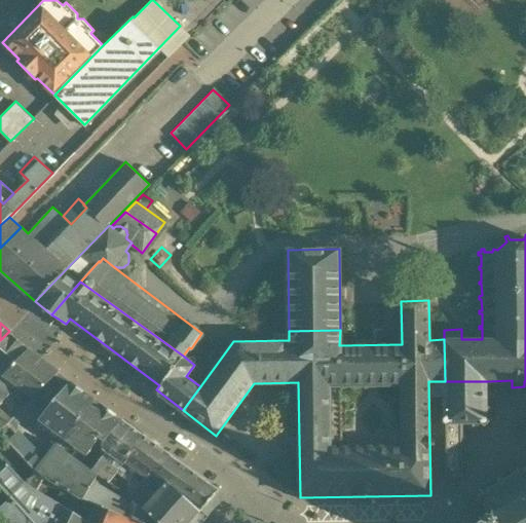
[(0,376),(28,348),(29,348),(10,333),(11,333),(9,331),(0,340),(0,376)]
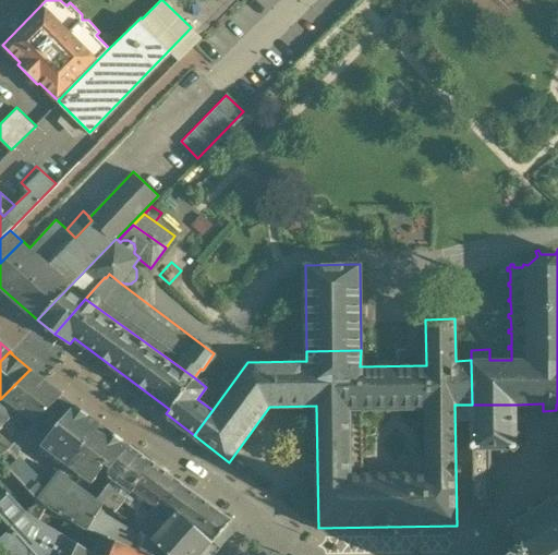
[(29,370),(0,399),(0,455),(14,442),(0,427),(0,426),(3,424),(8,429),(16,420),(23,425),(19,431),(22,434),(62,394),(29,370)]
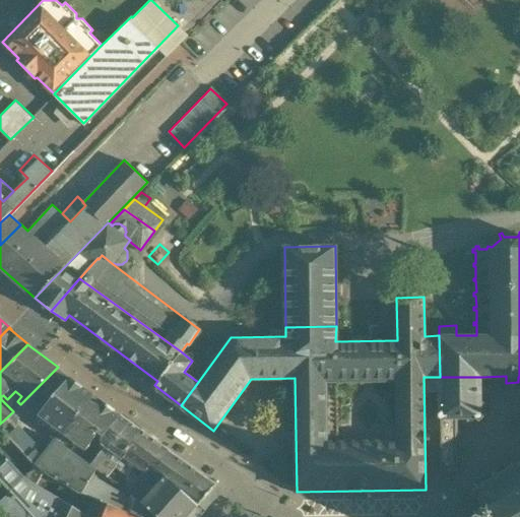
[(70,377),(34,421),(57,439),(59,440),(65,433),(92,393),(70,377)]
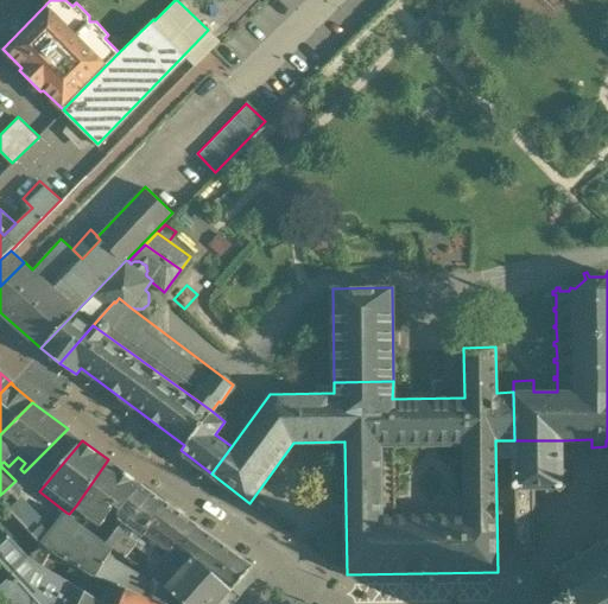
[(512,547),(512,551),(539,551),(539,547),(536,547),(536,534),(539,534),(539,531),(536,531),(536,519),(539,519),(539,515),(536,515),(536,504),(539,504),(539,501),(536,501),(534,488),(545,488),(545,491),(549,491),(549,488),(557,488),(559,491),(562,491),(567,487),(567,483),(563,481),(563,471),(567,471),(567,468),(563,468),(563,457),(567,457),(567,452),(563,452),(563,440),(514,440),(514,453),(511,453),(511,456),(514,456),(514,468),(511,469),(511,471),(514,471),(514,483),(511,483),(511,489),(514,489),(514,501),(511,501),(512,504),(514,504),(514,516),(511,516),(511,520),(514,519),(514,531),(512,531),(512,534),(514,534),(515,547),(512,547)]
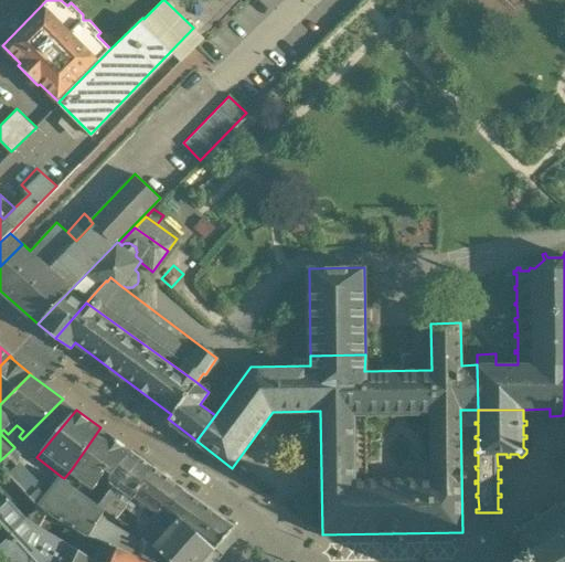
[(100,427),(71,470),(93,488),(107,468),(113,472),(130,449),(100,427)]
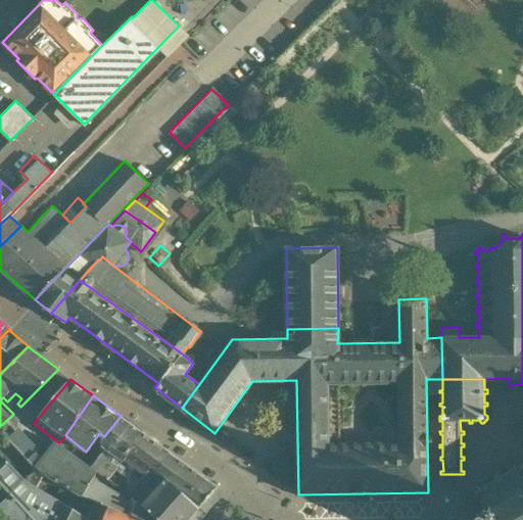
[(141,431),(121,416),(104,436),(103,438),(102,445),(123,460),(131,448),(129,446),(141,431)]
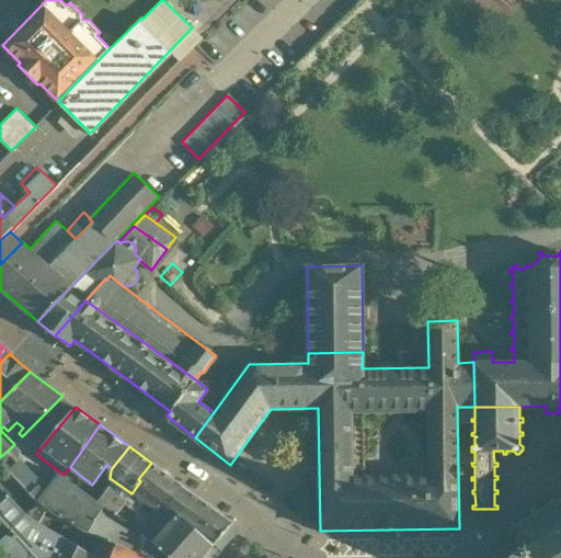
[(181,484),(151,463),(138,479),(140,481),(132,493),(128,497),(134,501),(138,494),(146,500),(144,503),(148,507),(150,507),(152,504),(157,508),(160,504),(163,507),(181,484)]
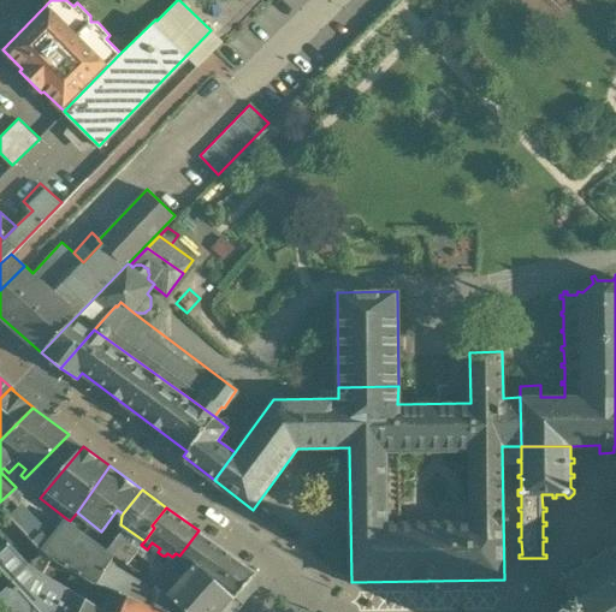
[(45,551),(10,514),(0,522),(0,533),(10,544),(30,564),(46,552),(45,551)]
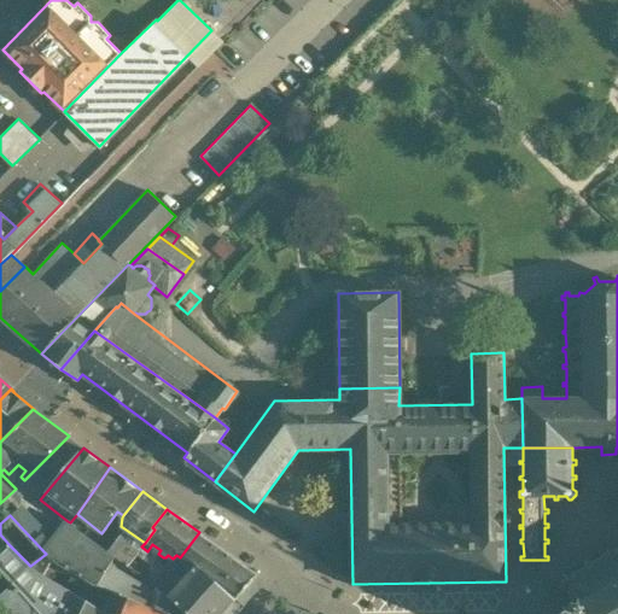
[(70,522),(68,521),(45,553),(46,554),(50,557),(51,559),(91,582),(93,583),(98,585),(110,565),(115,556),(70,522)]
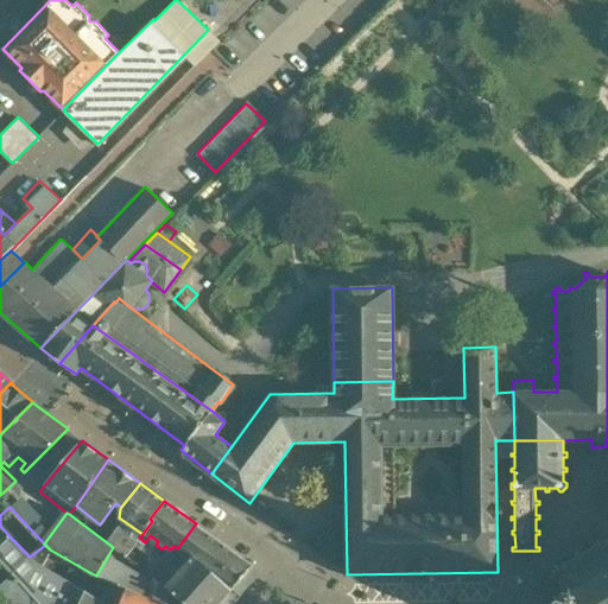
[(116,528),(109,522),(99,536),(106,542),(116,528)]
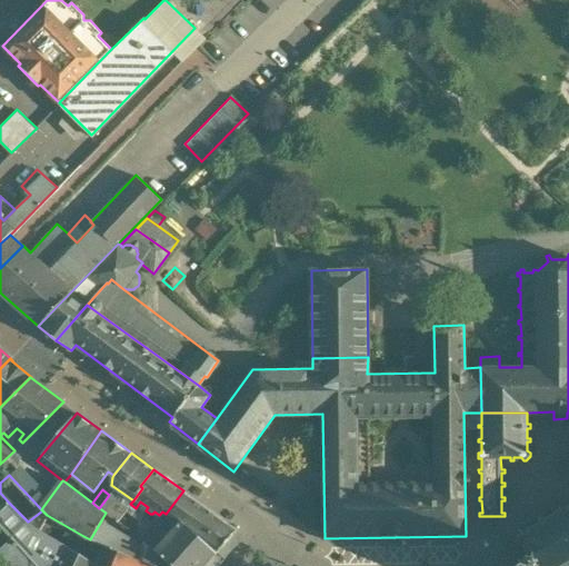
[(235,527),(183,490),(166,514),(179,526),(186,524),(217,552),(219,548),(226,555),(242,537),(236,530),(235,532),(235,529),(235,527)]
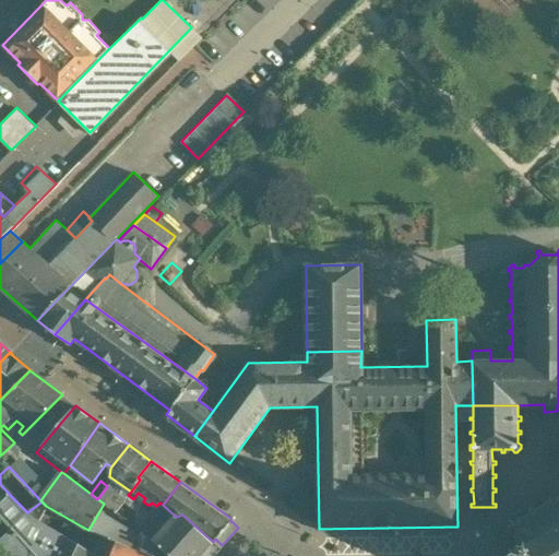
[(127,499),(108,485),(107,486),(97,499),(104,504),(108,507),(116,511),(127,499)]
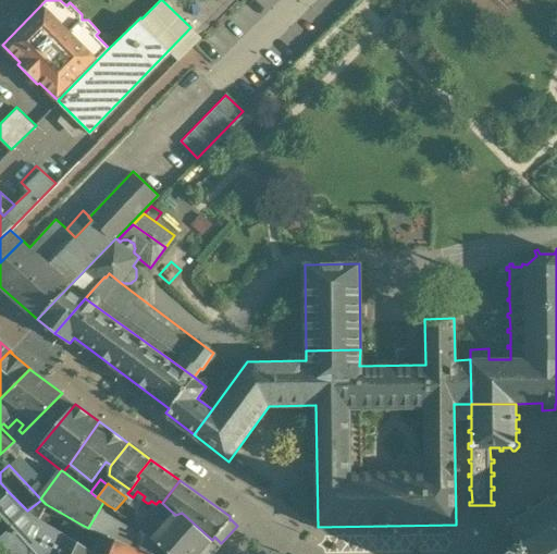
[(75,540),(38,517),(27,511),(9,492),(0,500),(0,512),(38,553),(91,553),(94,551),(75,540)]
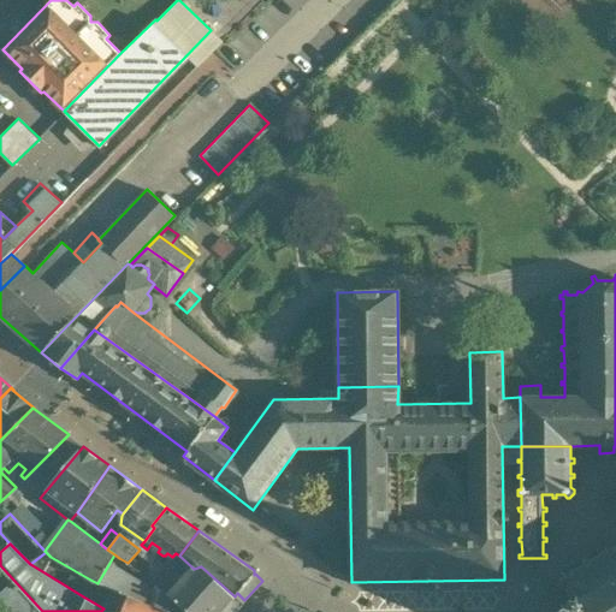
[(615,611),(615,545),(610,548),(606,544),(603,546),(606,552),(590,562),(586,556),(581,558),(584,564),(567,574),(564,568),(560,570),(563,576),(561,577),(562,581),(556,583),(557,587),(555,588),(566,607),(568,606),(569,607),(561,611),(615,611)]
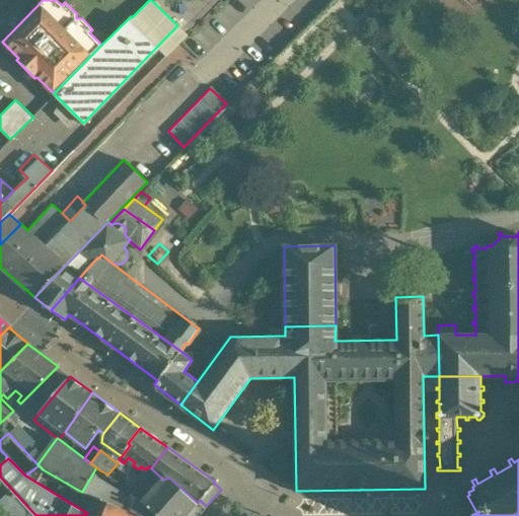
[(151,468),(148,466),(145,469),(128,489),(123,493),(126,498),(122,508),(141,515),(186,515),(198,503),(169,477),(163,480),(151,468)]
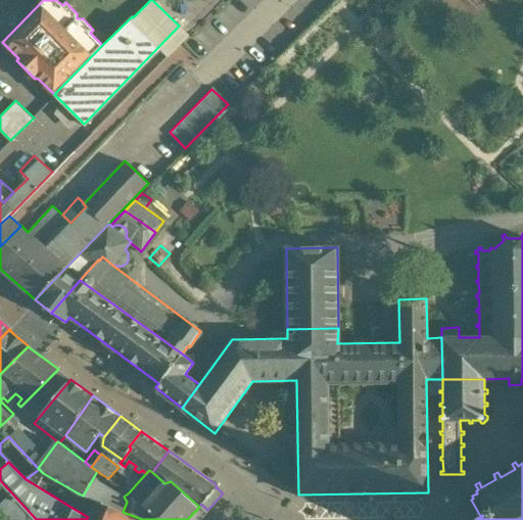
[(77,492),(43,473),(36,485),(70,507),(75,500),(79,493),(77,492)]
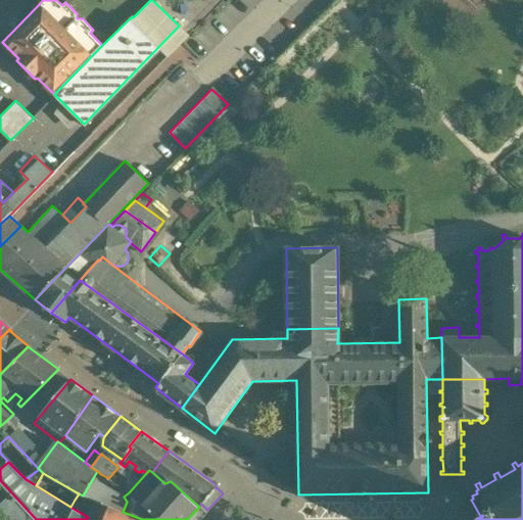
[(124,497),(93,478),(83,495),(109,507),(123,512),(127,502),(124,497)]
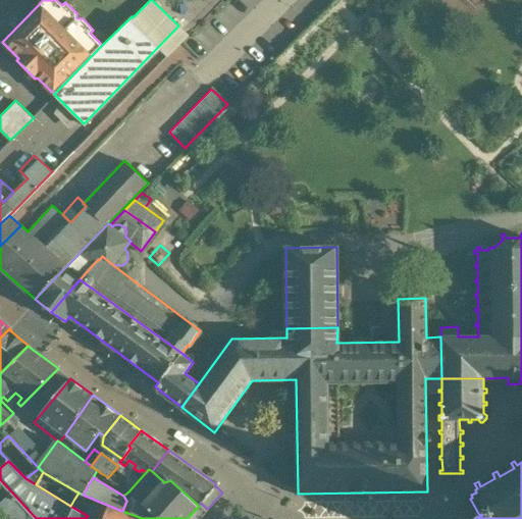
[(36,518),(0,479),(0,516),(2,518),(36,518)]
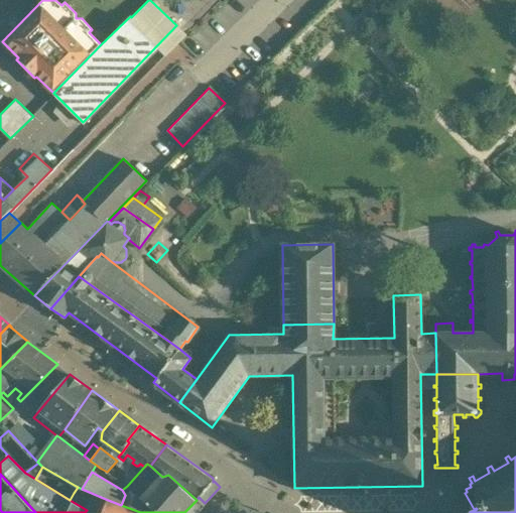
[(89,502),(74,493),(70,500),(87,510),(90,504),(89,502)]
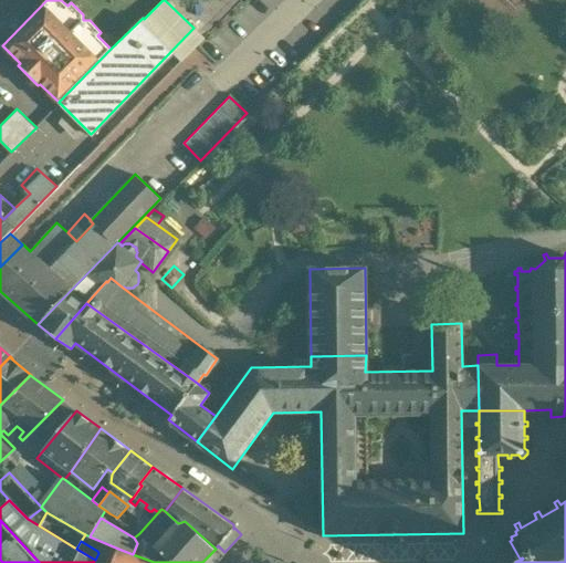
[(154,562),(133,554),(118,549),(112,562),(154,562)]
